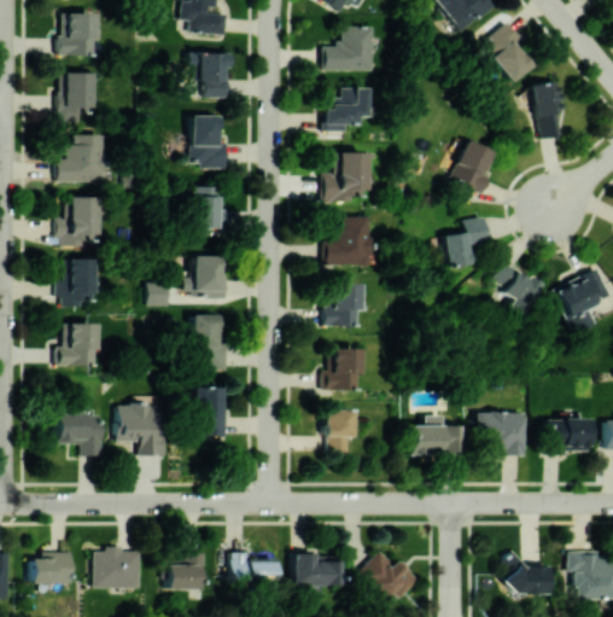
[(226,34),(227,11),(217,11),(216,0),(191,0),(192,1),(182,0),(181,19),(191,21),(191,33),(226,34)]
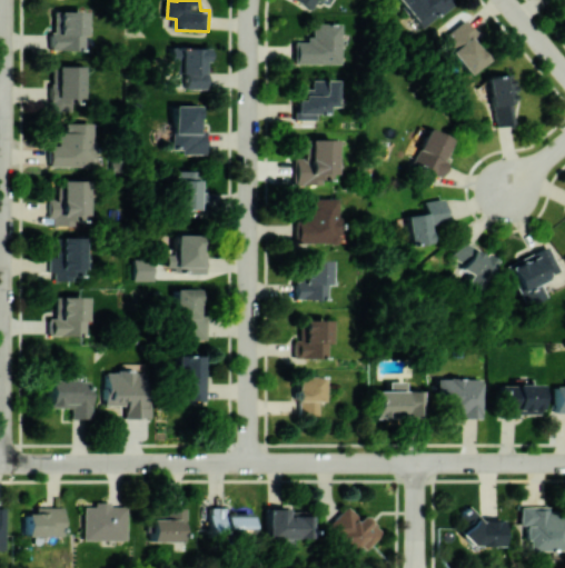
[(298,0),(298,1),(315,10),(319,0),(330,5),(333,0),(298,0)]
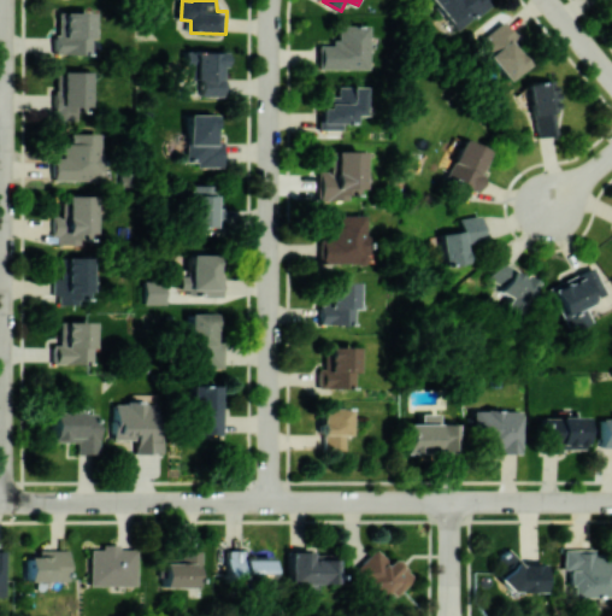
[(434,0),(460,33),(493,6),(488,0),(434,0)]
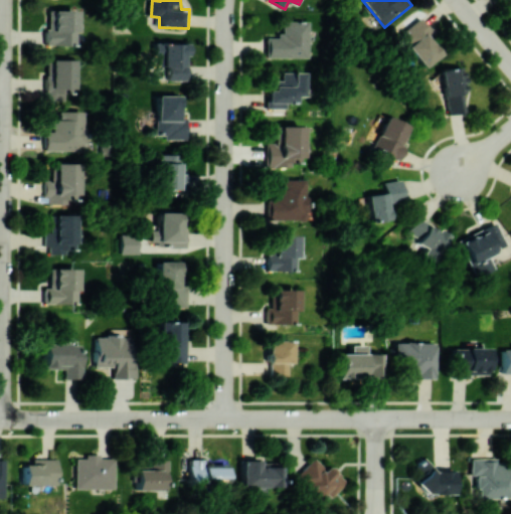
[(76,45),(77,11),(49,10),(49,45),(76,45)]
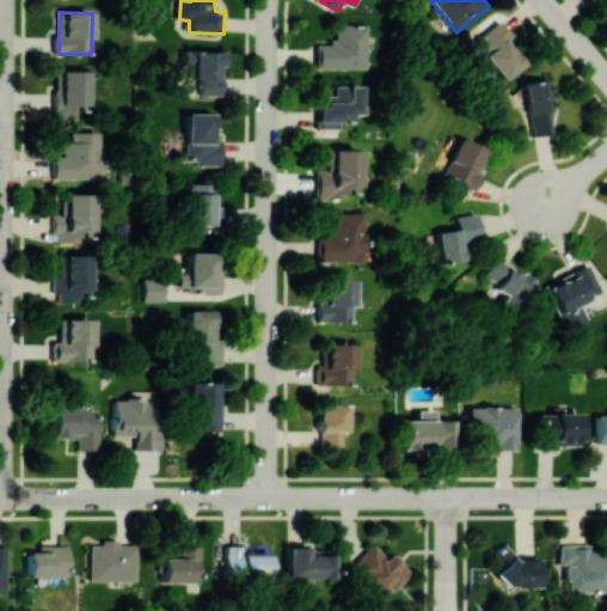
[(477,42),(507,81),(531,62),(501,24),(477,42)]
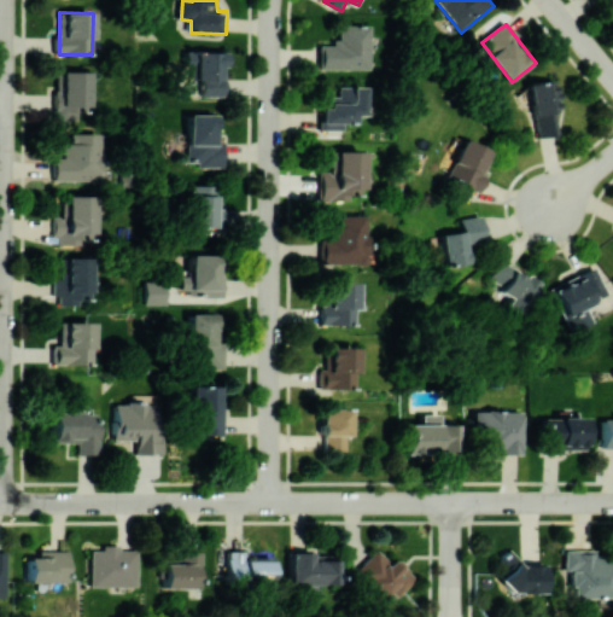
[(371,70),(372,27),(342,25),(340,44),(323,44),(323,70),(371,70)]
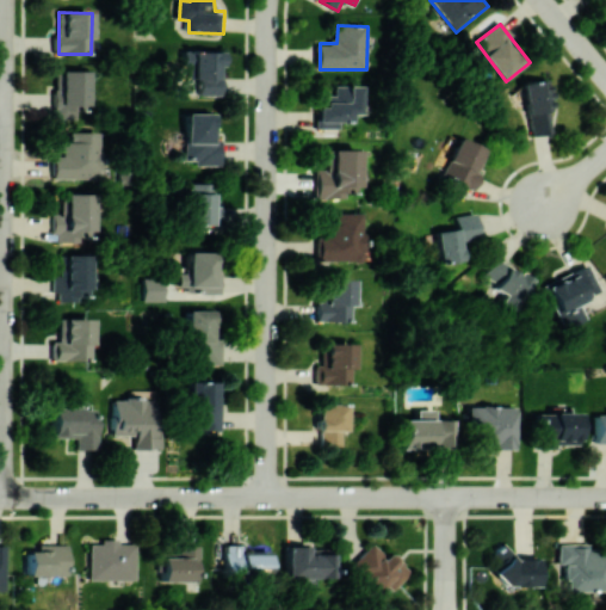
[(224,51),(186,53),(186,68),(196,68),(196,80),(202,80),(203,97),(226,96),(224,51)]
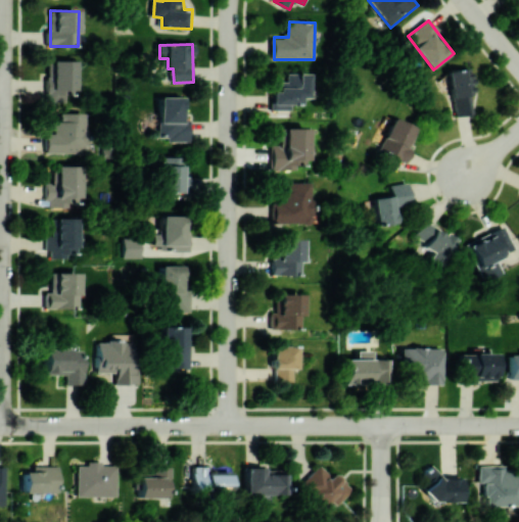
[(49,102),(65,102),(66,93),(76,93),(77,61),(50,60),(49,102)]
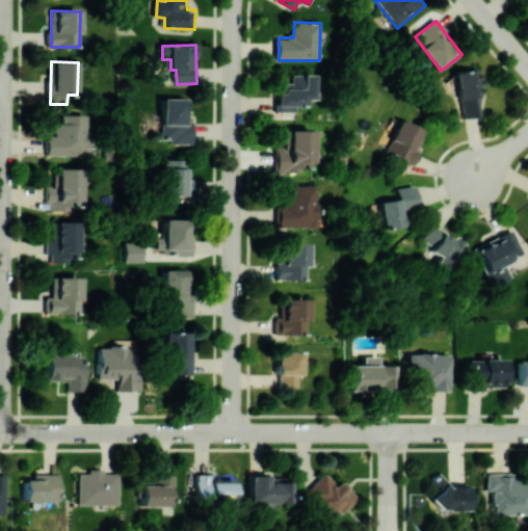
[(458,73),(465,118),(483,116),(480,97),(485,96),(481,69),(458,73)]
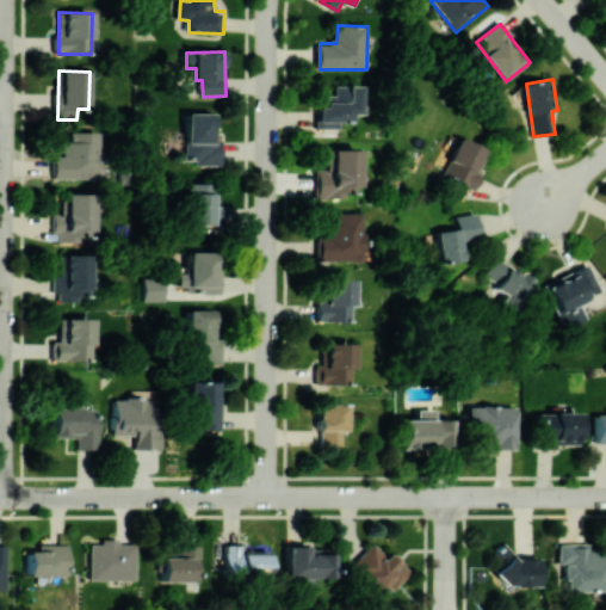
[(320,129),(342,129),(342,123),(353,123),(353,115),(362,115),(362,86),(336,87),(336,97),(327,97),(327,108),(320,108),(320,129)]
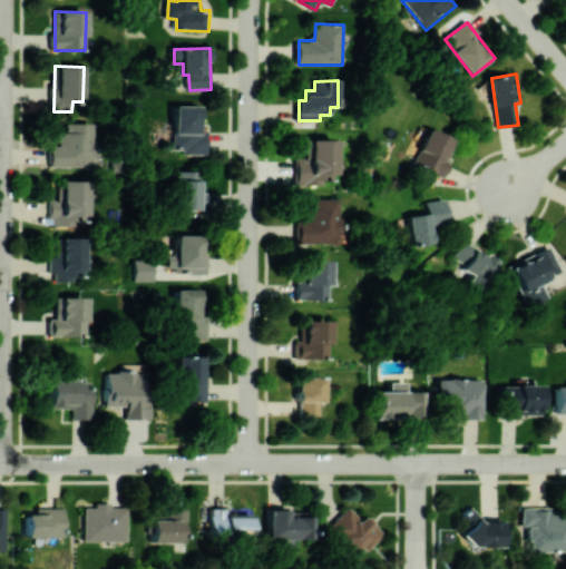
[(205,107),(176,106),(176,150),(186,150),(185,155),(210,155),(211,133),(205,131),(205,107)]
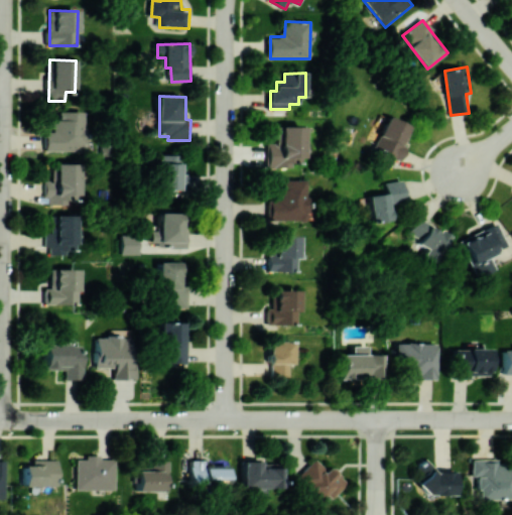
[(46,132),(46,151),(88,152),(89,112),(60,112),(60,120),(55,120),(55,132),(46,132)]
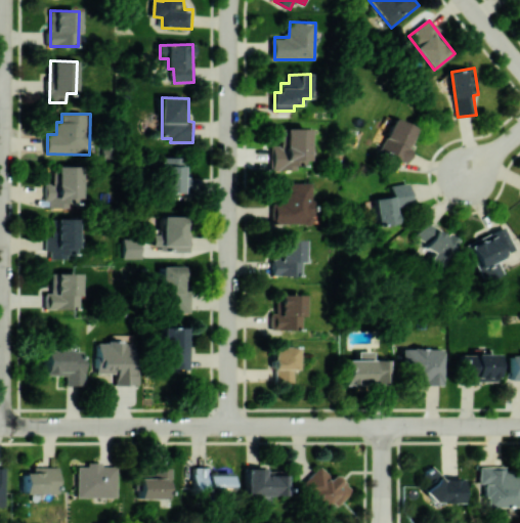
[(407,163),(422,130),(396,119),(382,151),(407,163)]
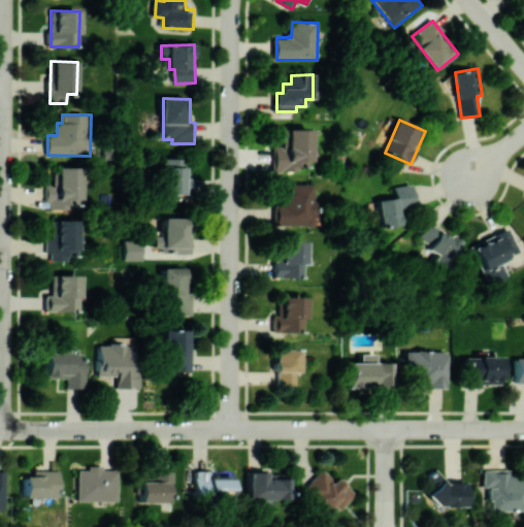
[(276,172),(300,172),(300,166),(312,166),(310,129),(288,130),(288,146),(275,147),(276,172)]
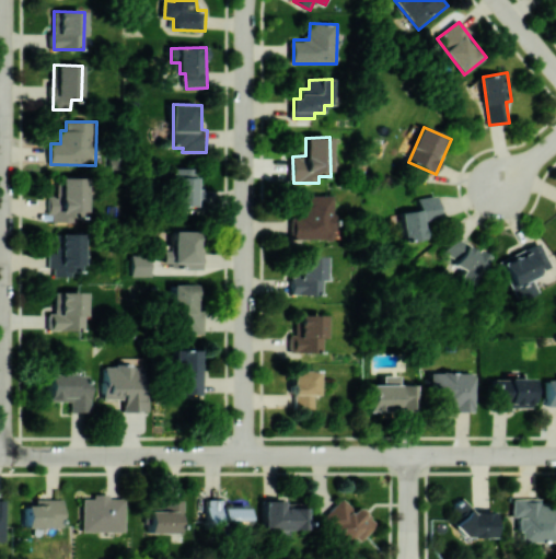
[(199,169),(176,169),(175,207),(205,207),(206,189),(198,189),(199,169)]
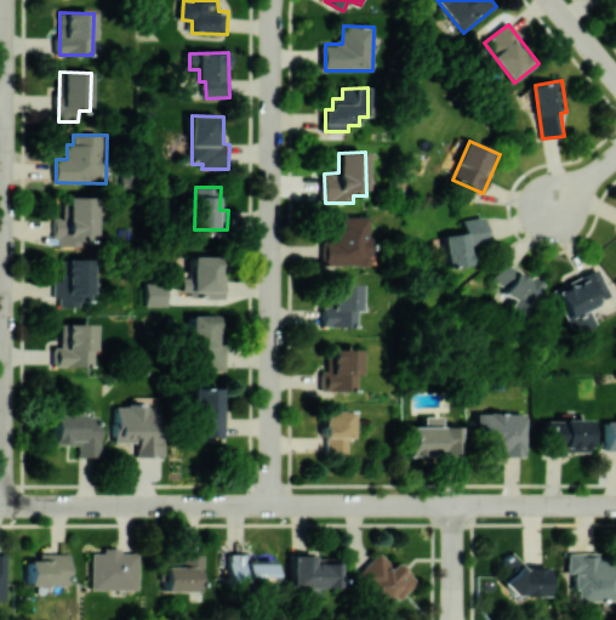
[(81,246),(81,240),(97,240),(96,197),(66,198),(67,219),(57,219),(58,248),(81,246)]
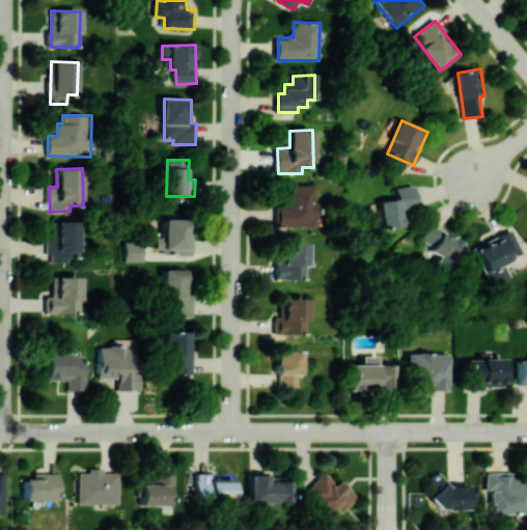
[(317,186),(292,186),(290,195),(285,195),(285,206),(279,206),(278,226),(316,227),(317,186)]
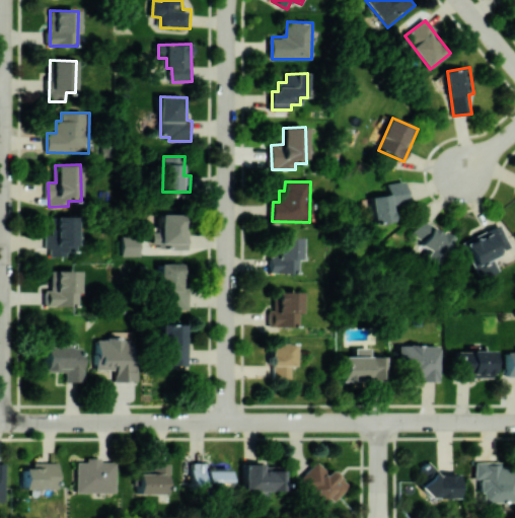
[(373,197),(376,224),(396,222),(394,203),(409,202),(407,181),(389,183),(390,195),(373,197)]
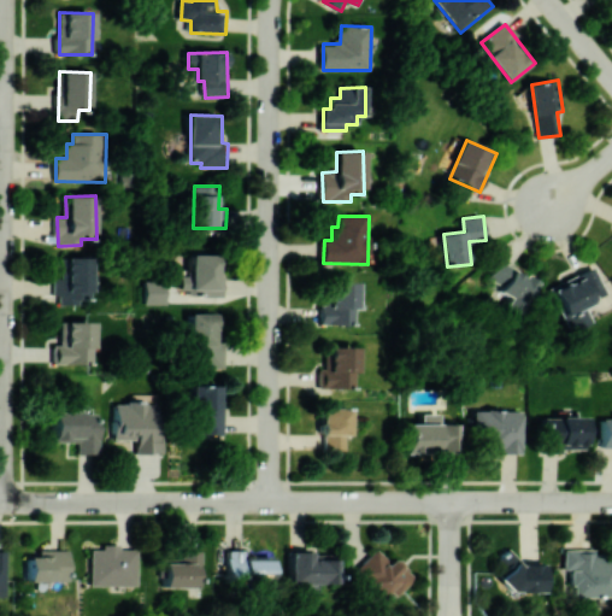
[(224,294),(224,254),(193,254),(193,271),(184,270),(183,294),(224,294)]
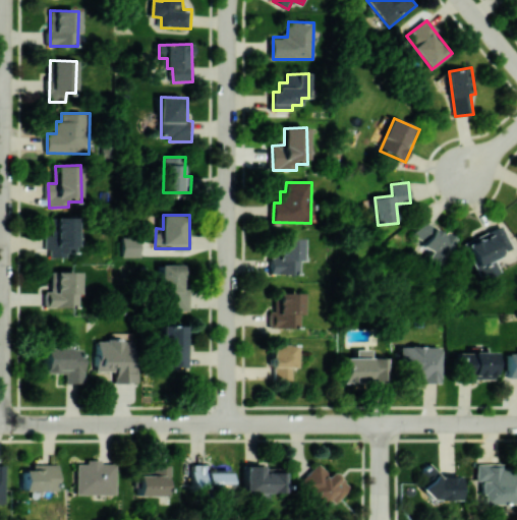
[(78,217),(53,217),(53,236),(49,236),(49,257),(69,257),(69,252),(78,252),(78,217)]
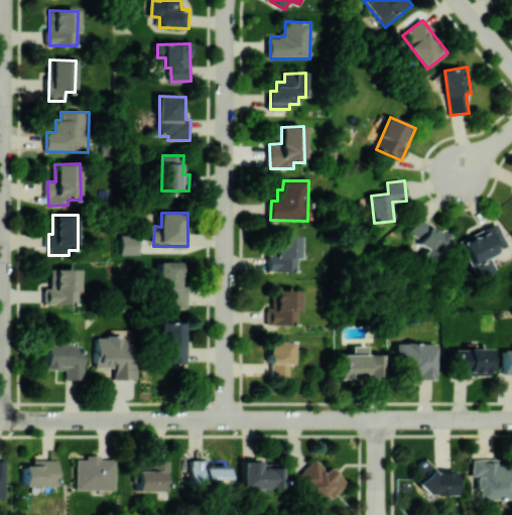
[(420,245),(429,248),(425,258),(439,264),(452,233),(418,220),(412,234),(422,239),(420,245)]
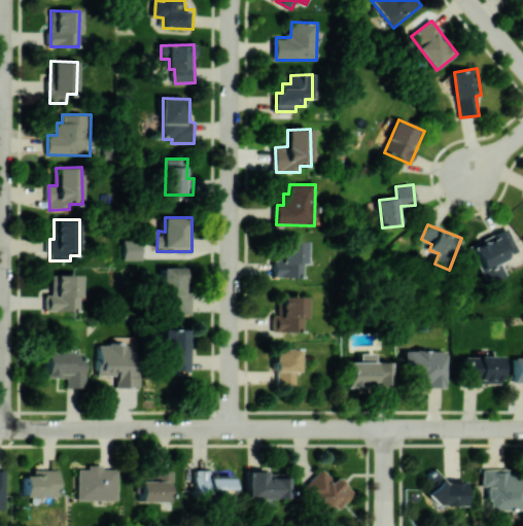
[(517,244),(510,229),(475,245),(492,284),(512,275),(507,265),(515,260),(509,247),(517,244)]
